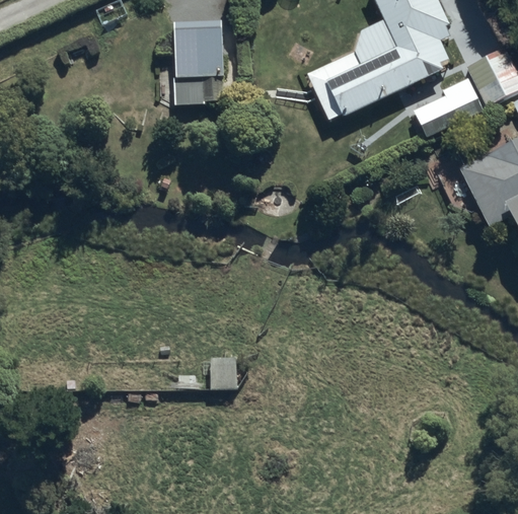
[(443,69),(440,61),(448,58),(441,40),(450,35),(445,25),(449,23),(438,0),(374,0),(384,19),(360,29),(355,51),(306,73),(327,119),(342,113),(343,116),(443,69)]
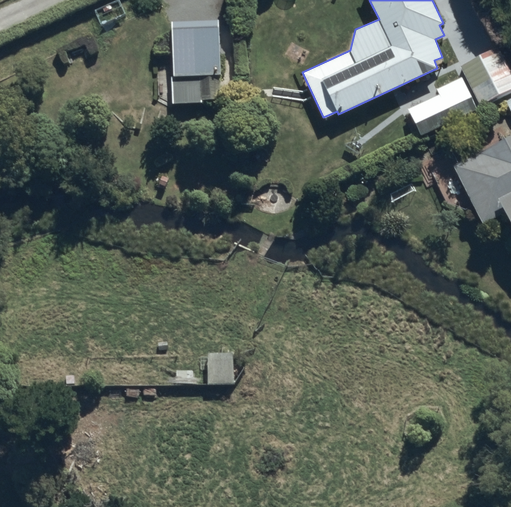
[(171,22),(173,102),(220,101),(219,21),(171,22)]
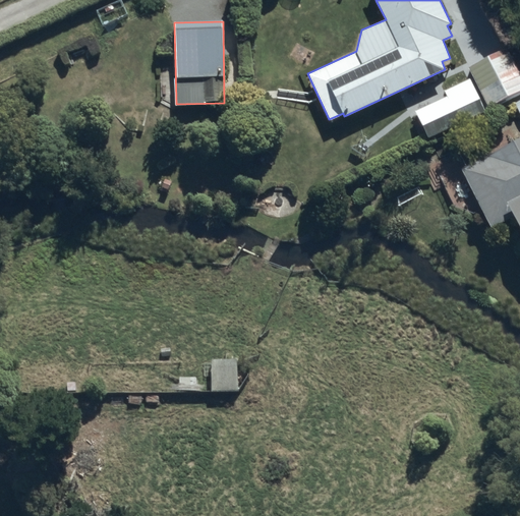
[(519,74),(505,44),(467,63),(486,104),(519,87),(519,74)]
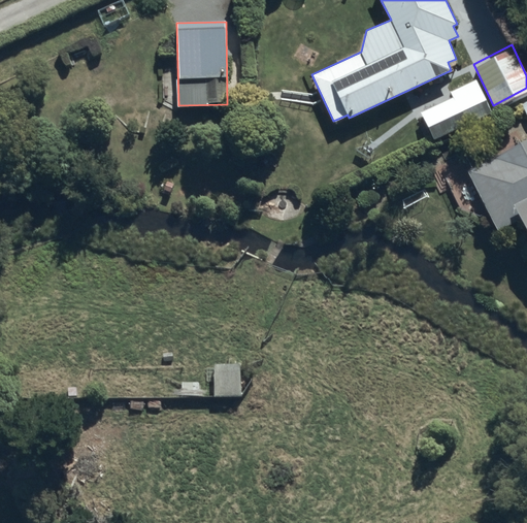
[(470,73),(448,85),(446,86),(451,96),(421,109),(433,136),(488,110),(470,73)]
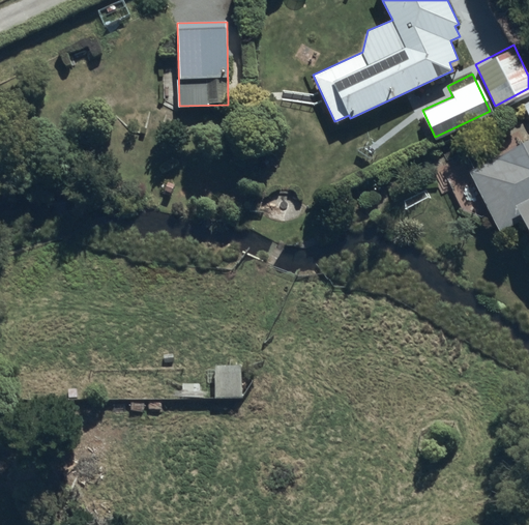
[(528,140),(469,170),(500,231),(522,221),(528,234),(528,140)]
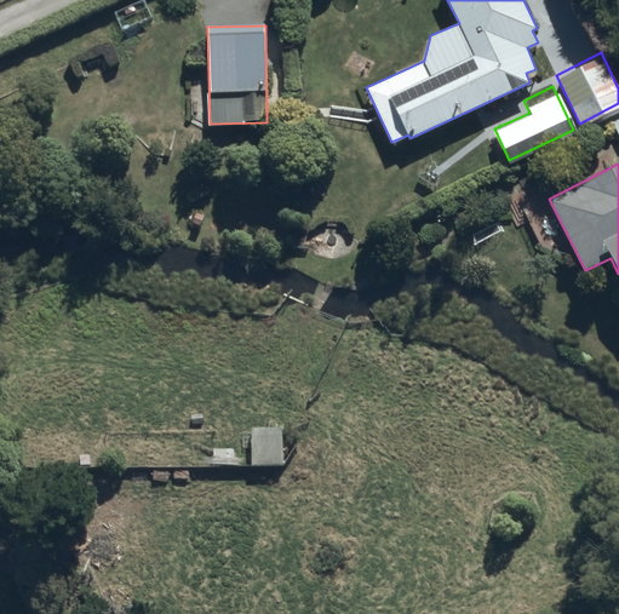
[(280,423),(246,424),(248,462),(281,460),(280,423)]
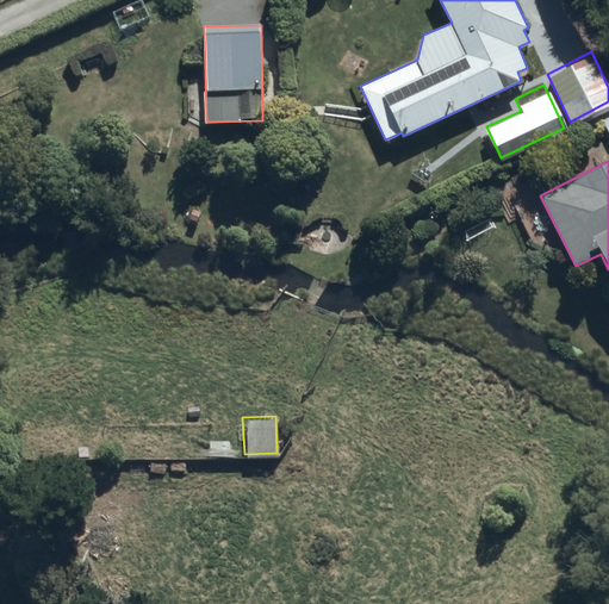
All buildings are outlined.
